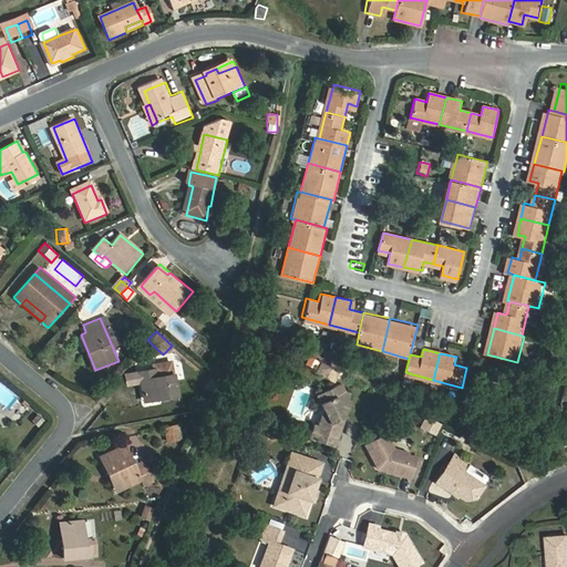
[(309,354),(305,362),(312,366),(316,359),(309,354)]
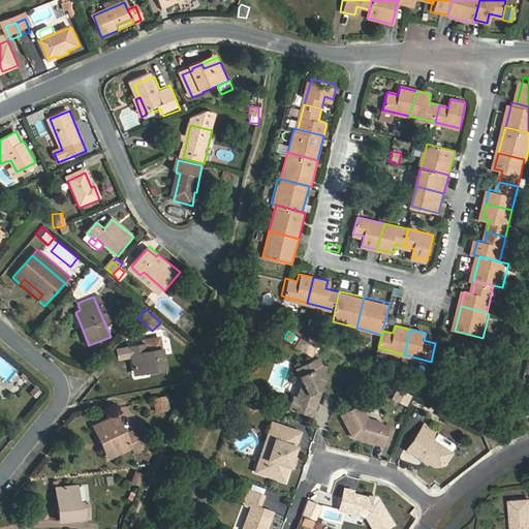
[(299,337),(294,345),(298,347),(303,338),(299,337)]
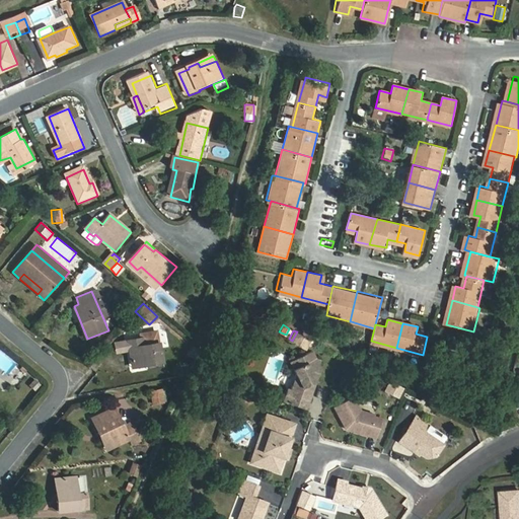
[(292,341),(303,347),(308,338),(297,331),(292,341)]
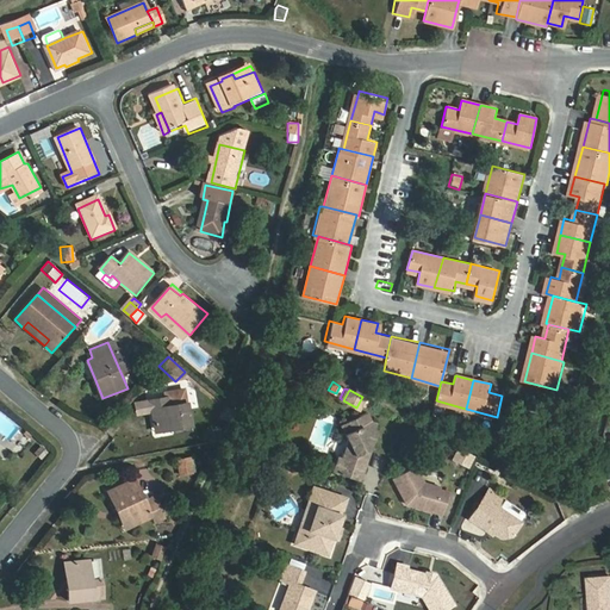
[(178,423),(179,429),(193,427),(188,400),(169,403),(168,397),(149,399),(154,427),(178,423)]
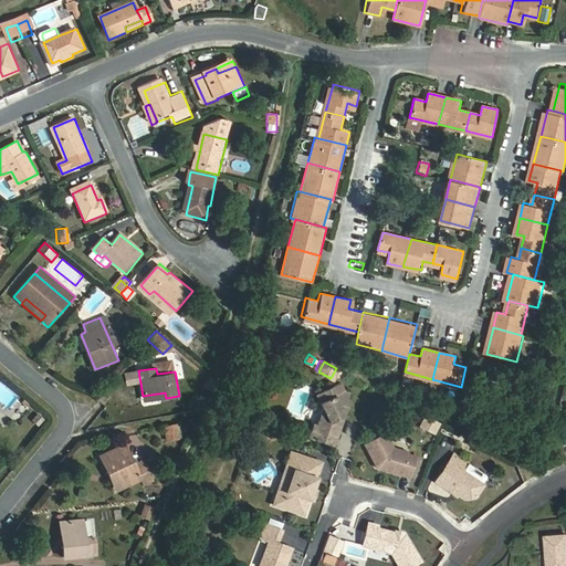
[(211,392),(217,381),(207,376),(201,387),(211,392)]
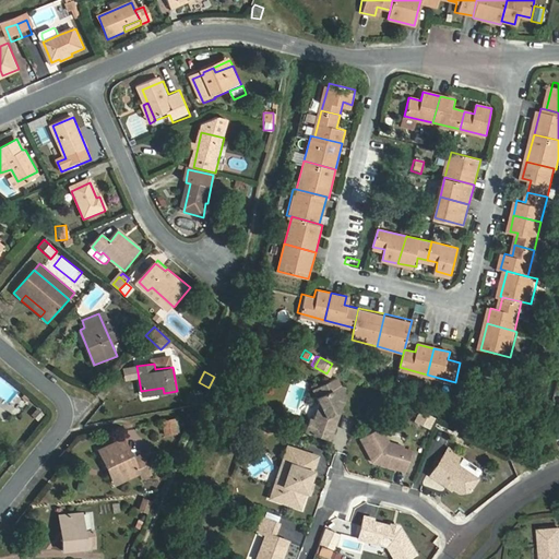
[(339,384),(334,376),(310,388),(317,402),(311,418),(313,424),(310,432),(328,439),(331,430),(329,427),(332,425),(335,417),(333,416),(335,411),(339,408),(337,406),(340,405),(343,394),(342,390),(343,385),(339,384)]
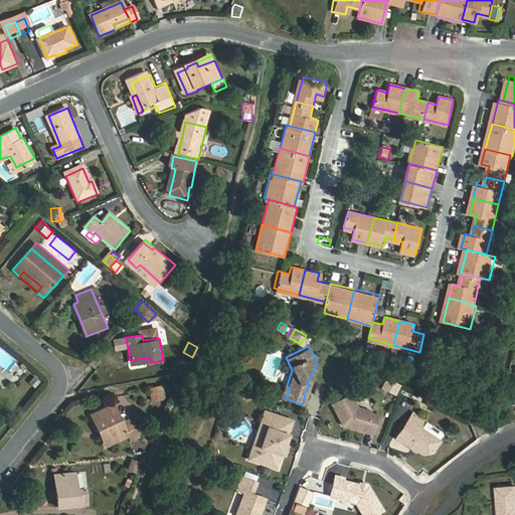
[(132,365),(151,362),(150,357),(130,360),(132,365)]
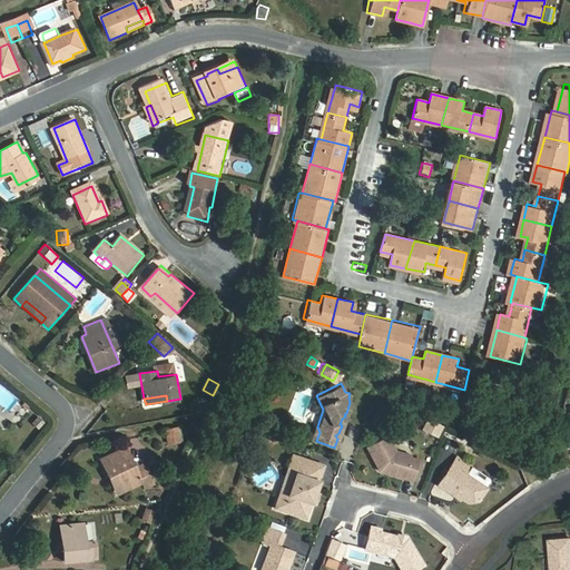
[(178,418),(169,419),(173,432),(180,431),(178,418)]
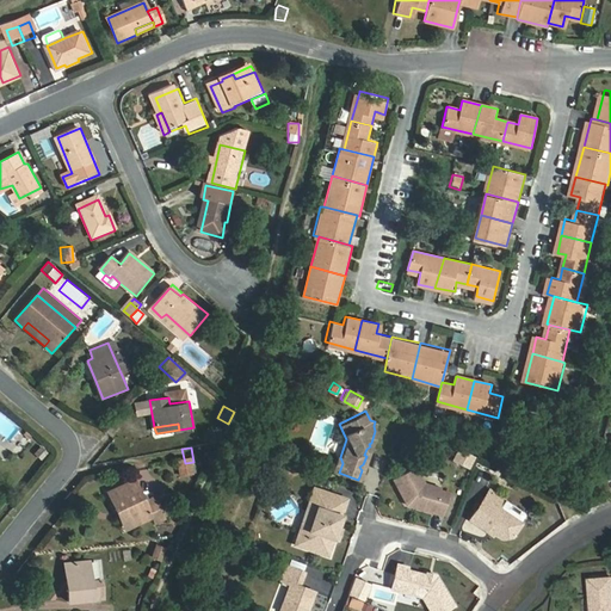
[(335,455),(331,470),(339,473),(343,463),(340,457),(335,455)]
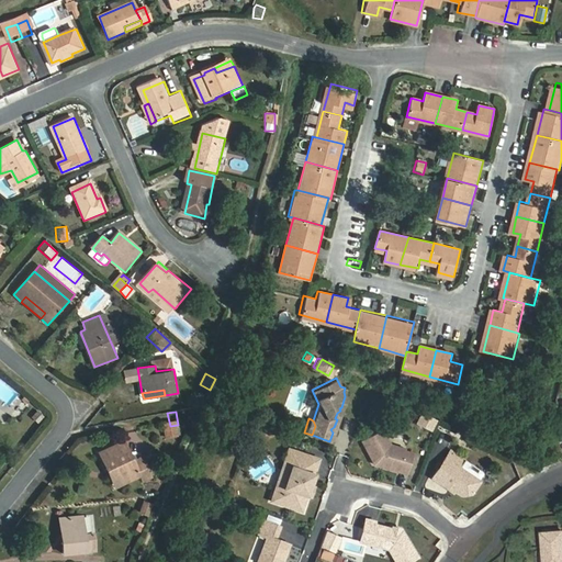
[(386,448),(380,433),(359,441),(369,467),(405,475),(411,456),(402,453),(402,451),(386,448)]
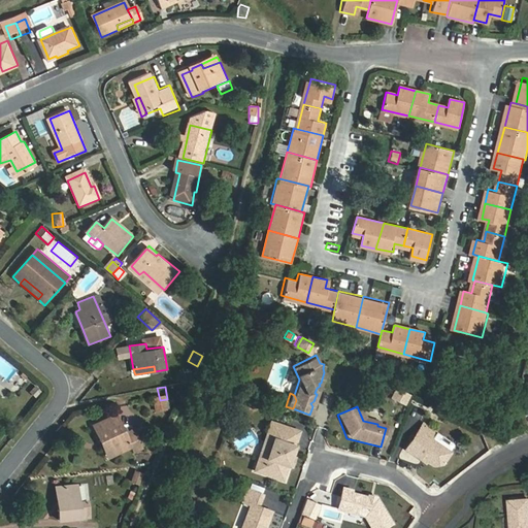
[(92,425),(100,444),(107,441),(113,456),(132,449),(134,453),(142,450),(134,429),(125,432),(117,414),(92,425)]
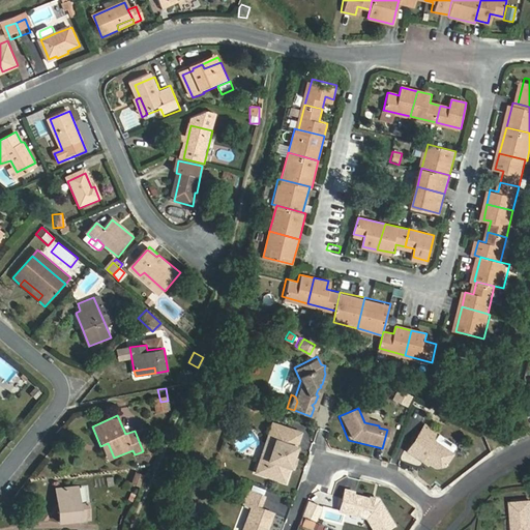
[(282,434),(284,428),(270,422),(261,450),(268,452),(262,470),(283,476),(289,457),(291,458),(294,447),(293,446),(295,438),(282,434)]
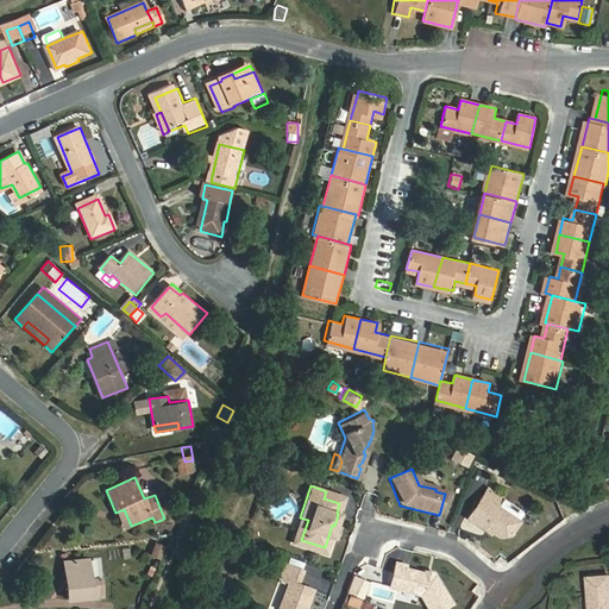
[(504,498),(490,487),(468,514),(484,528),(487,526),(500,535),(509,534),(519,522),(498,506),(504,498)]
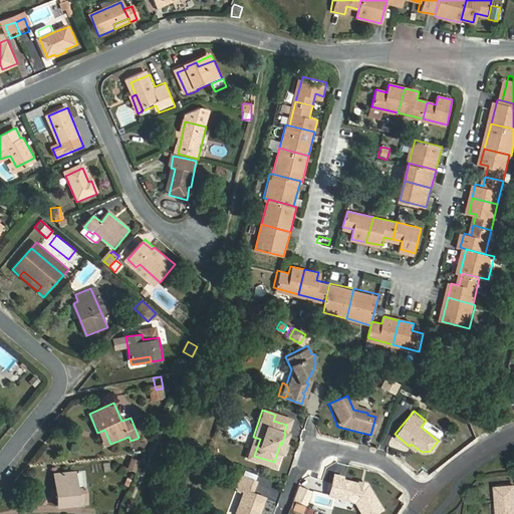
[(288,419),(275,415),(273,421),(286,425),(288,419)]
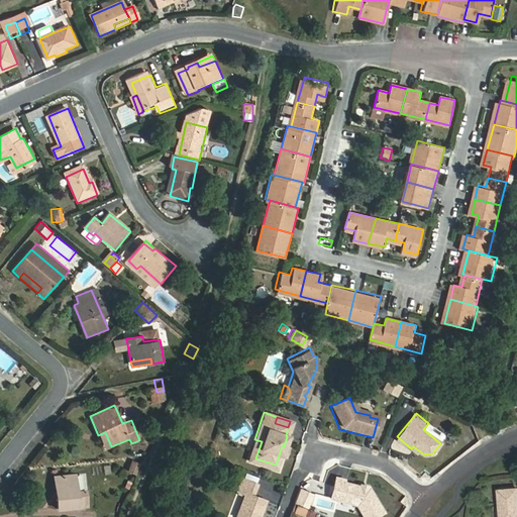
[(440,443),(445,436),(428,423),(423,429),(440,443)]
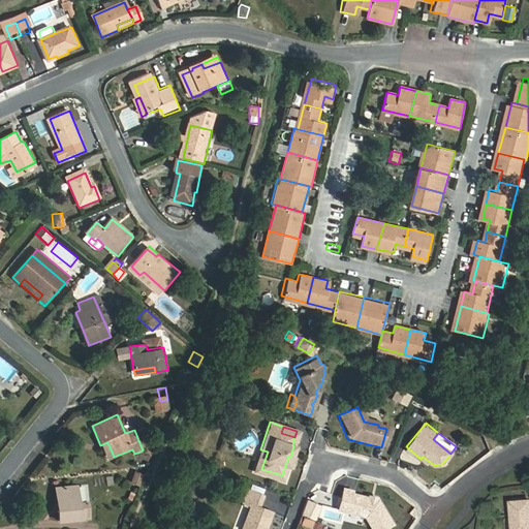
[(107,442),(100,445),(106,460),(114,457),(107,442)]
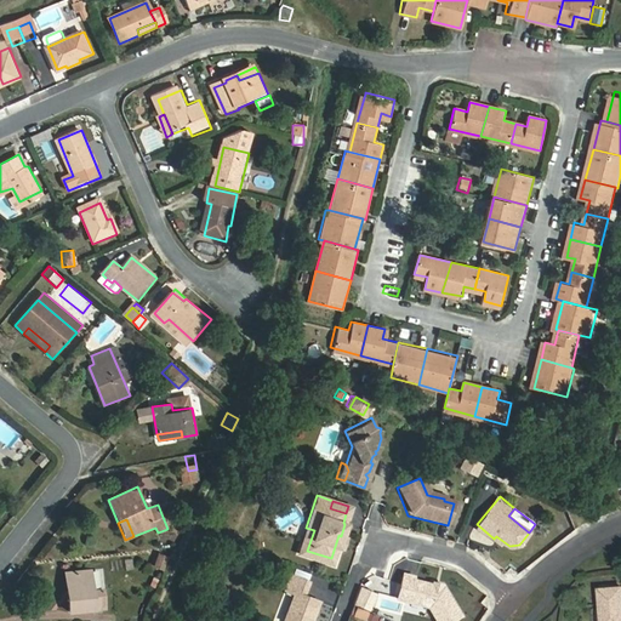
[(296,554),(329,565),(331,558),(307,551),(314,530),(306,528),(296,554)]
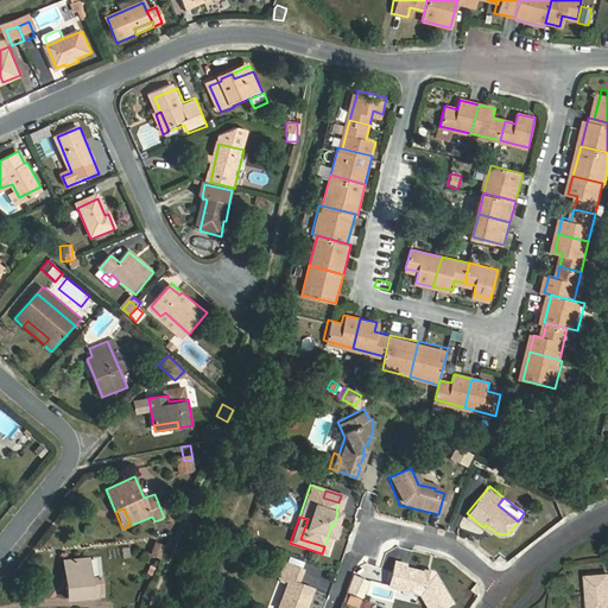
[(159,546),(152,544),(149,553),(156,557),(159,546)]
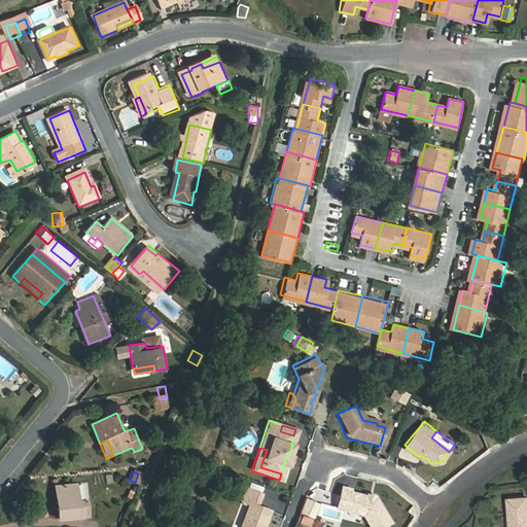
[(78,485),(61,486),(62,506),(57,506),(58,518),(90,516),(89,501),(79,501),(78,485)]
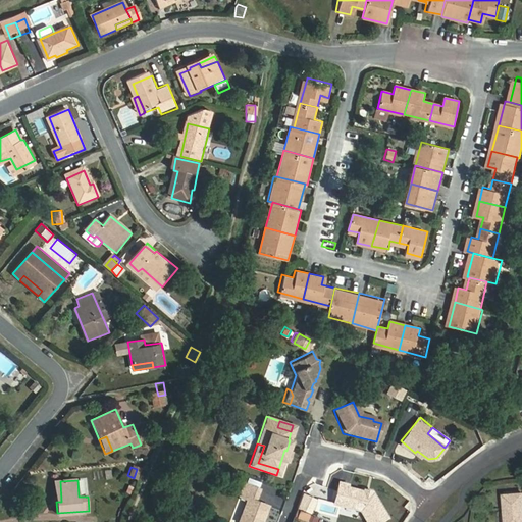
[(342,483),(334,481),(328,502),(355,509),(364,521),(369,521),(381,513),(366,492),(364,492),(363,493),(357,492),(357,490),(342,486),(342,483)]
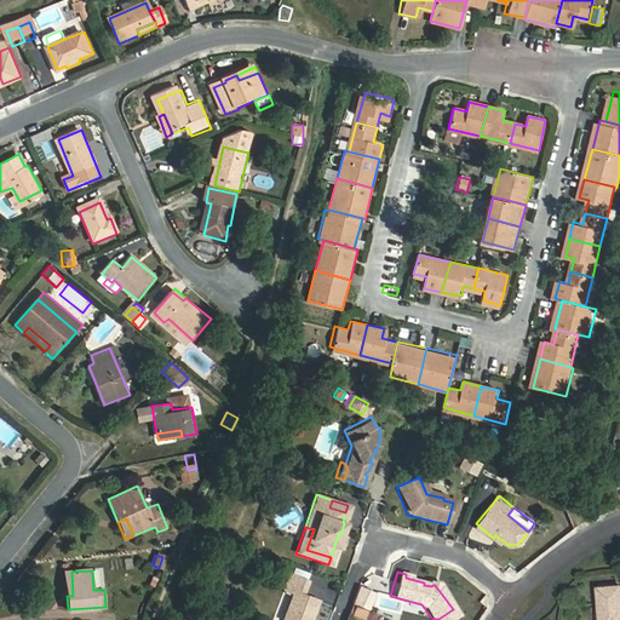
[(300,597),(306,584),(290,578),(283,591),(292,595),(282,619),(310,619),(317,603),(300,597)]
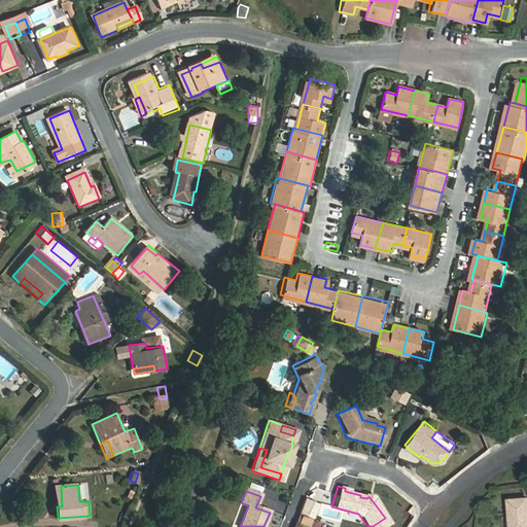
[(303,498),(297,512),(309,518),(316,504),(303,498)]
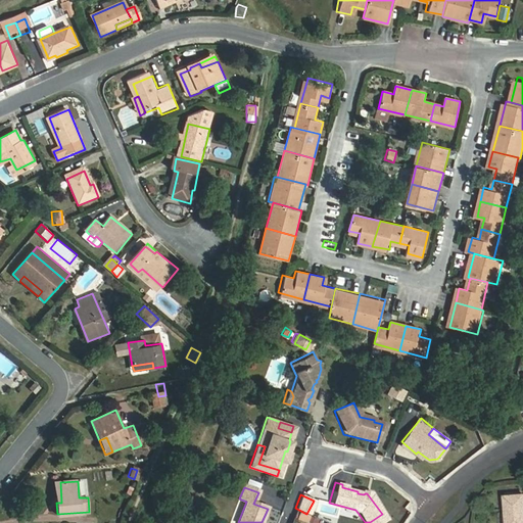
[(522,502),(512,503),(513,520),(522,519),(522,502)]
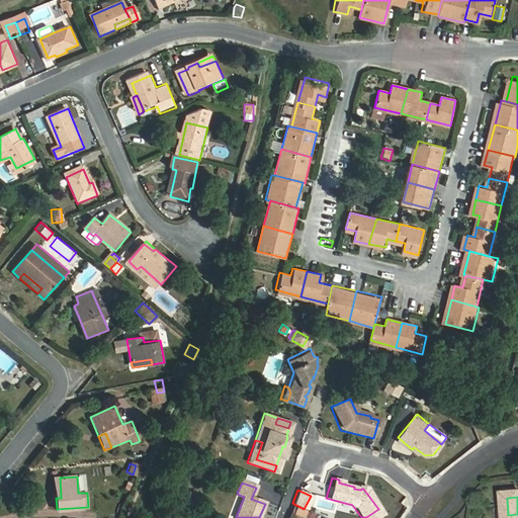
[(288,512),(299,517),(304,509),(292,504),(288,512)]
